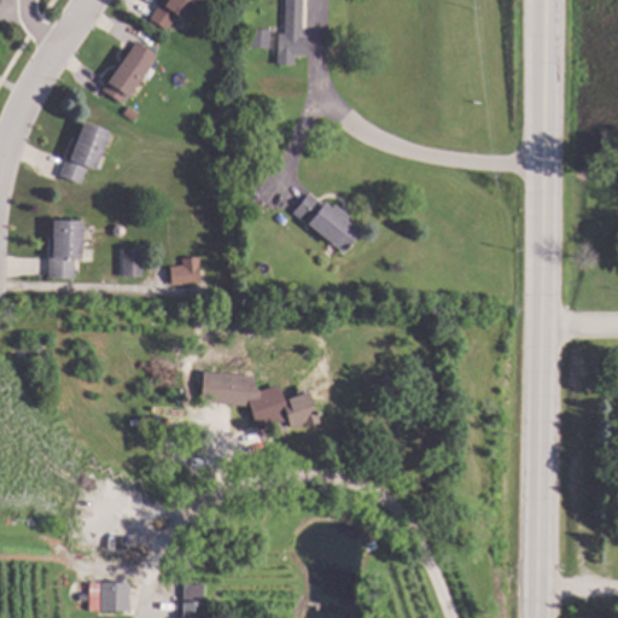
[(199,0),(186,21),(178,16),(168,30),(150,18),(161,0),(199,0)]
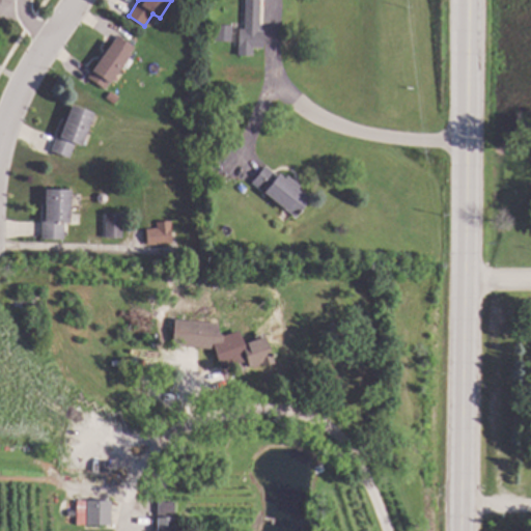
[(260,0),(260,30),(264,31),(263,48),(253,48),(253,55),(239,55),(240,29),(246,29),(246,0),(260,0)]
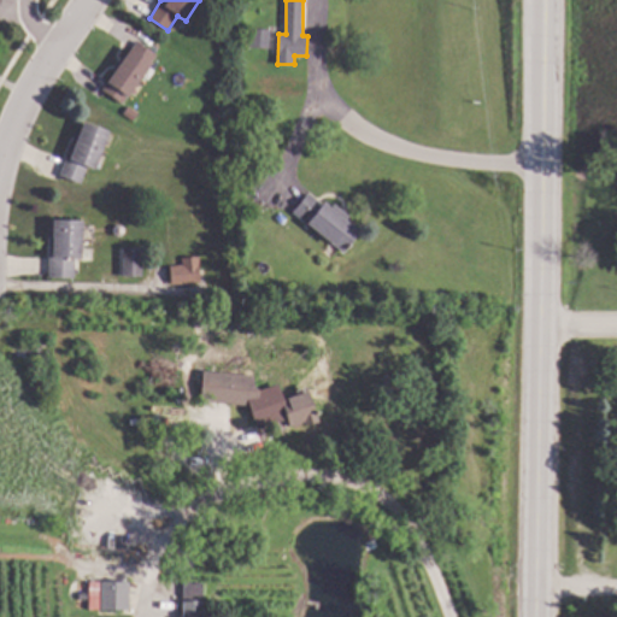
[(269,48),(252,47),(253,28),(270,29),(269,48)]
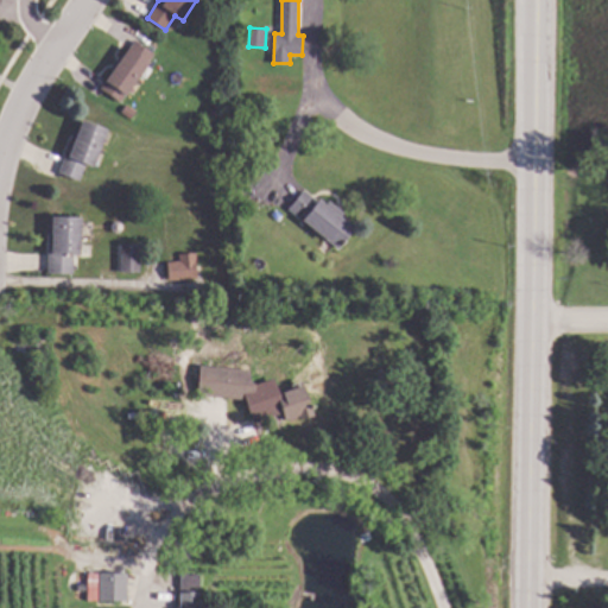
[(154,54),(124,102),(102,88),(133,39),(154,54)]
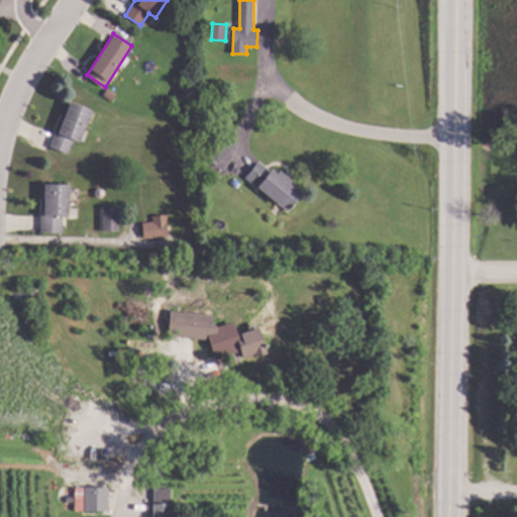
[(116,95),(112,101),(104,96),(108,89),(116,95)]
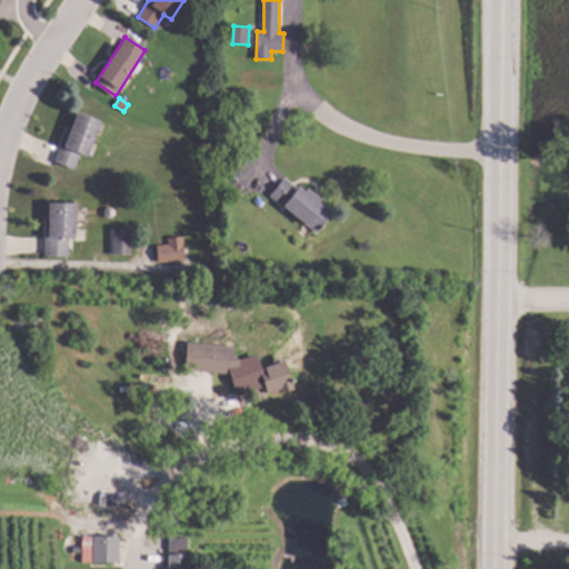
[(101,121),(89,155),(81,152),(76,169),(56,161),(70,122),(73,125),(78,112),(101,121)]
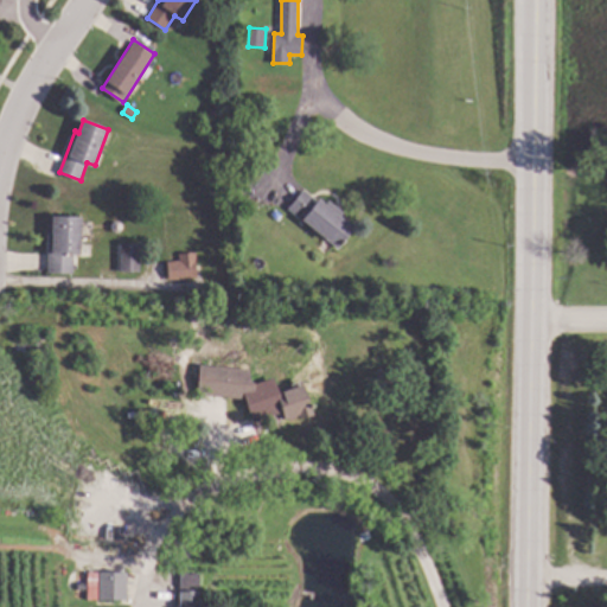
[(319,200),(320,198),(327,203),(330,200),(344,212),(342,215),(357,227),(339,248),(289,208),(304,190),(319,200)]
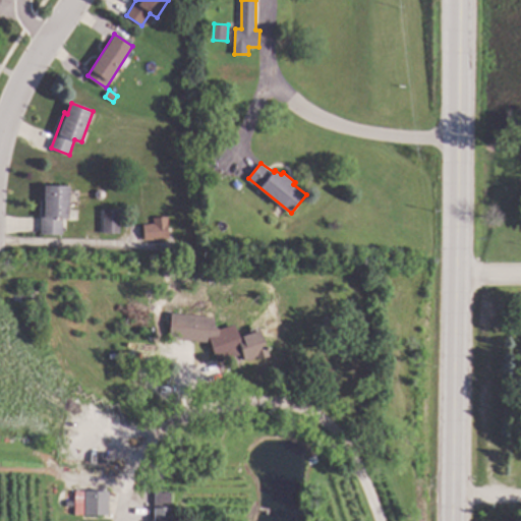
[(70,187),(69,219),(64,219),(63,234),(42,234),(44,186),(70,187)]
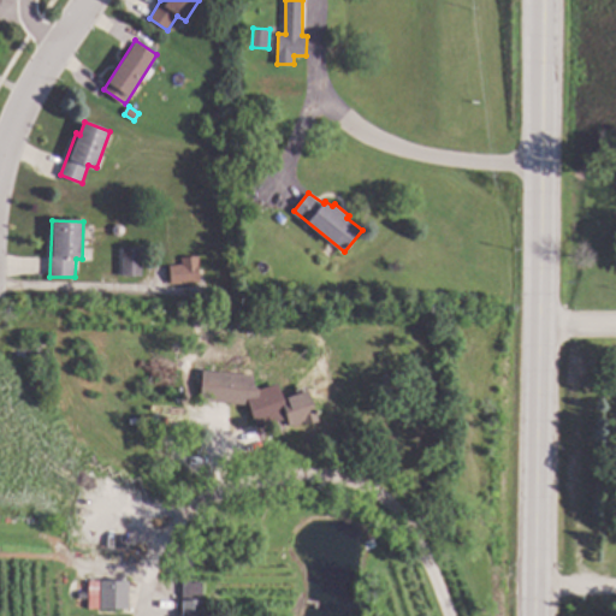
[(142,276),(123,276),(123,248),(142,248),(142,276)]
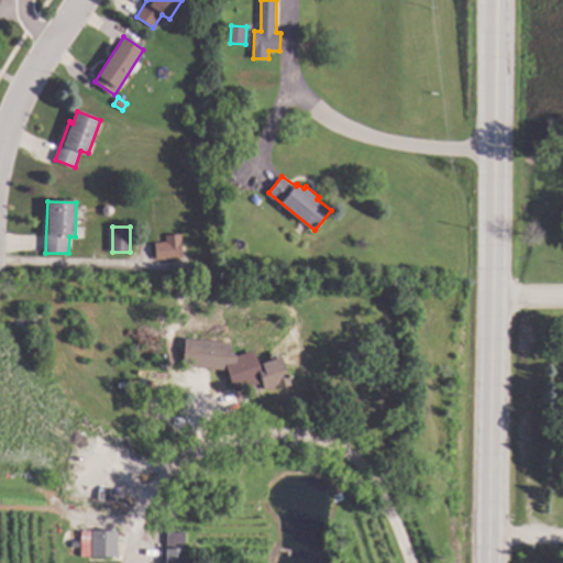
[(184,257),(157,260),(155,243),(168,242),(167,235),(181,234),(184,257)]
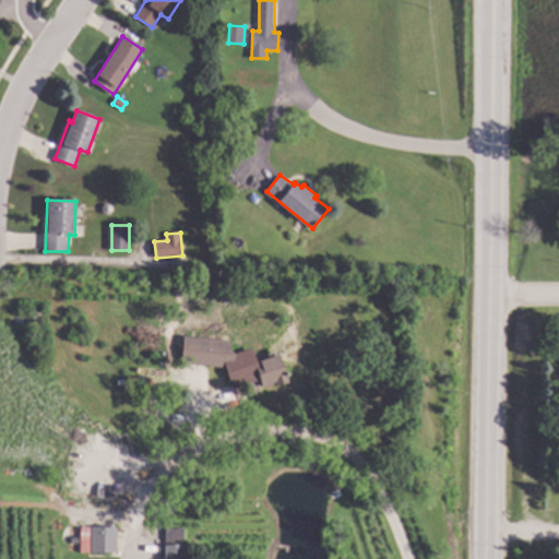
[(232,340),(230,353),(236,353),(252,347),(257,361),(280,354),(289,381),(277,385),(276,381),(263,385),(261,379),(234,388),(226,367),(182,363),(185,336),(232,340)]
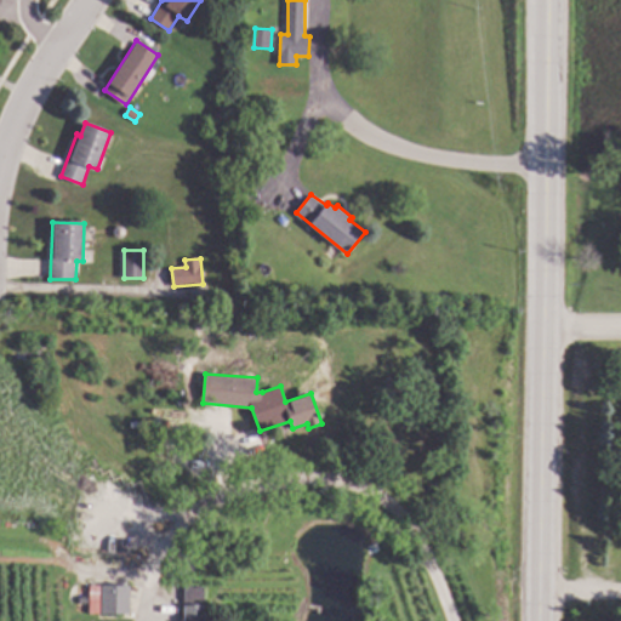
[(131,586),(130,614),(90,613),(90,585),(131,586)]
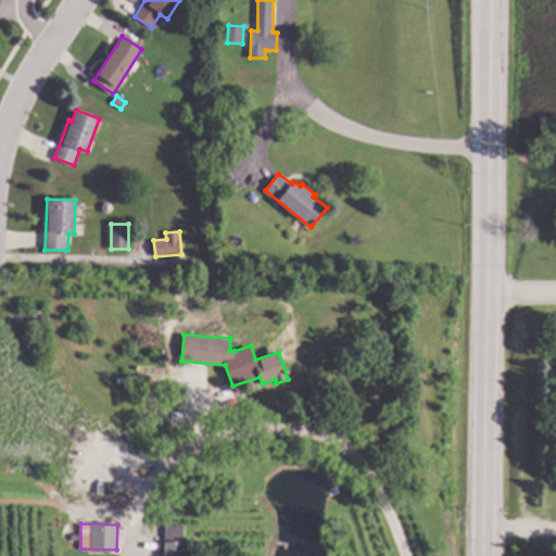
[(184,555),(165,555),(165,525),(185,526),(184,555)]
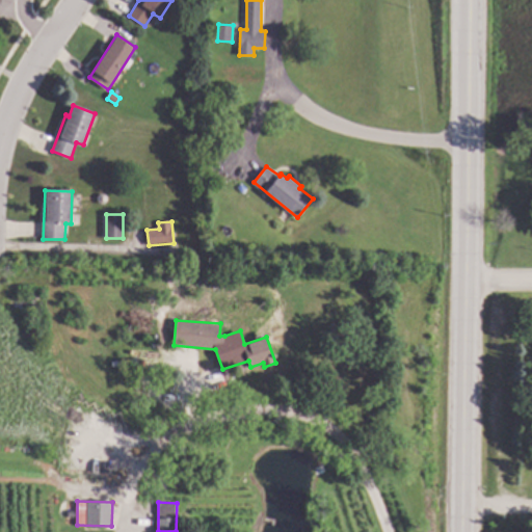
All buildings are outlined.
